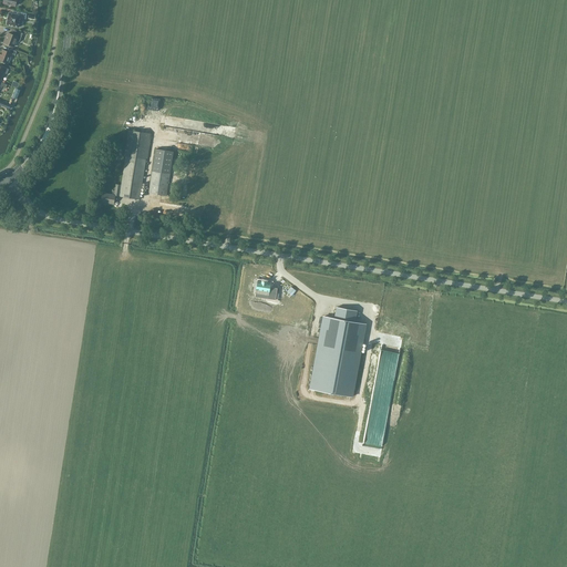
[(27,13),(21,12),(13,11),(13,13),(9,13),(6,26),(16,27),(19,28),(19,27),(20,26),(20,23),(20,22),(20,18),(26,19),(27,13)]
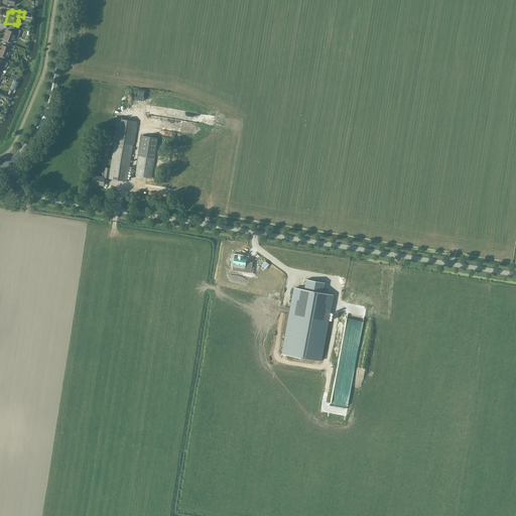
[(5,34),(3,39),(12,42),(14,36),(17,37),(20,30),(14,28),(13,32),(7,30),(5,34)]
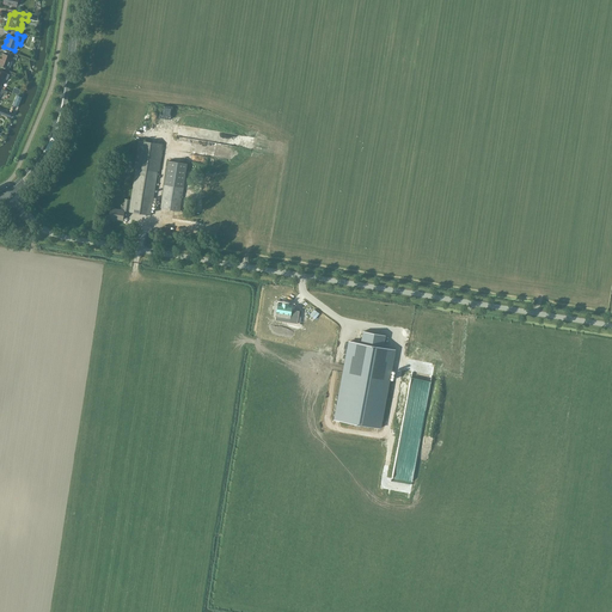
[(10,53),(8,56),(2,54),(0,60),(0,65),(7,68),(12,57),(16,60),(18,56),(10,53)]
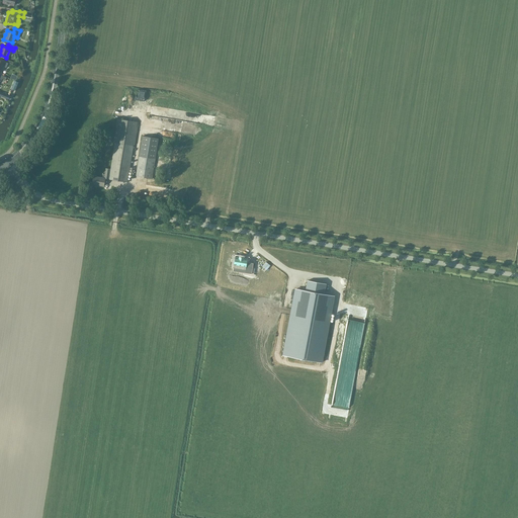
[(113,142),(114,142),(134,145),(135,145),(139,122),(117,119),(113,142)]
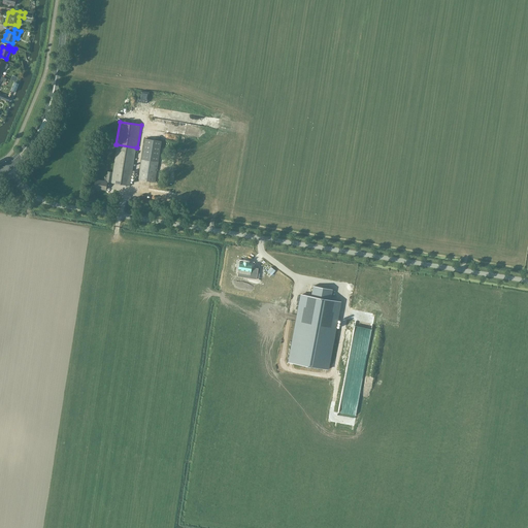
[(144,138),(141,160),(158,162),(161,141),(144,138)]
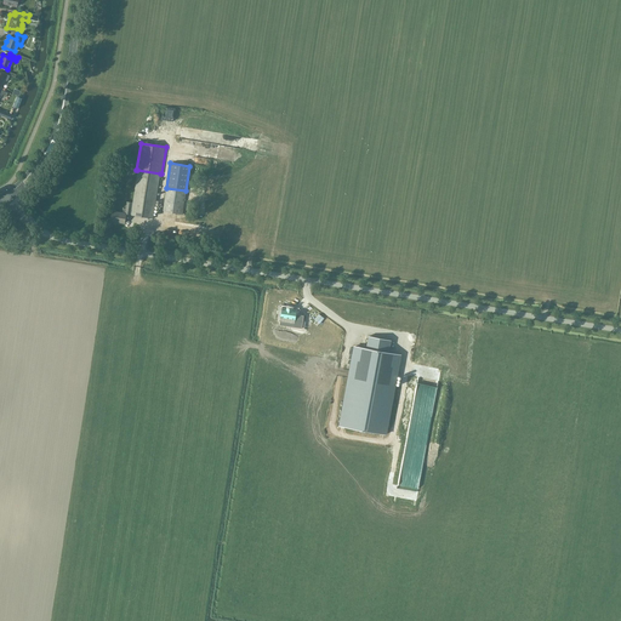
[(153,218),(160,174),(137,170),(132,203),(126,201),(126,209),(124,209),(123,214),(112,212),(110,221),(125,222),(126,215),(153,218)]
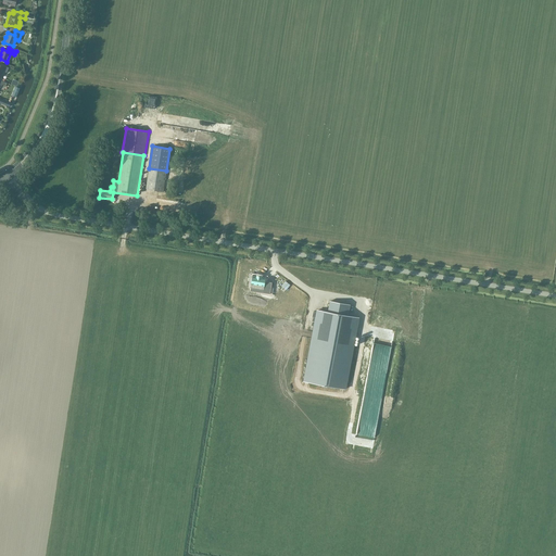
[(163,192),(166,171),(149,168),(146,189),(163,192)]
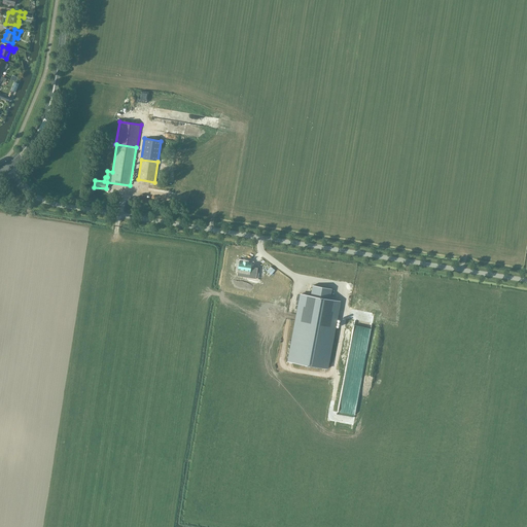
[(243,261),(239,261),(237,273),(249,275),(249,278),(256,279),(257,273),(250,272),(252,264),(248,262),(248,261),(243,261)]
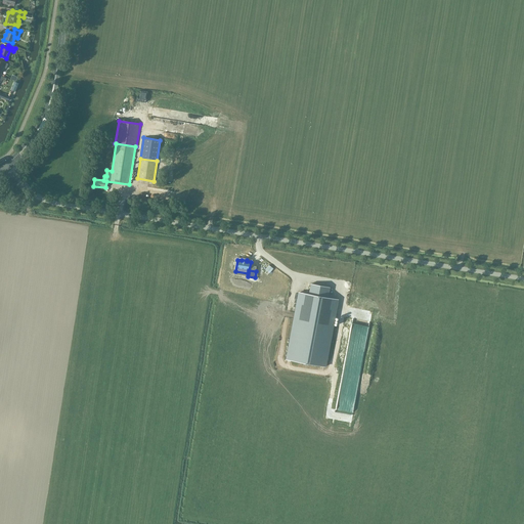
[(338,300),(336,299),(328,298),(330,288),(311,284),(309,294),(299,293),(298,299),(287,359),(304,362),(304,364),(307,365),(307,363),(324,366),(338,300)]
